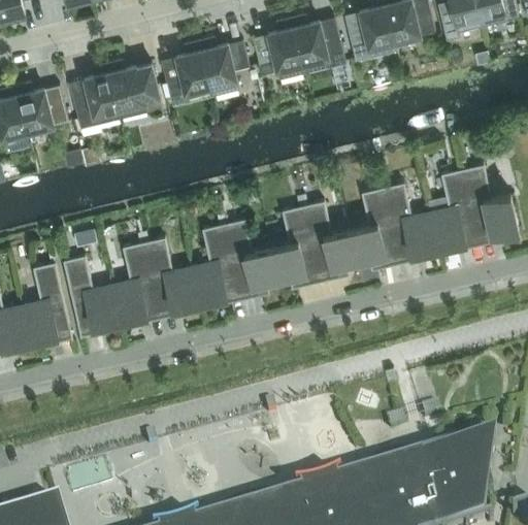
[(23,0),(0,0),(0,18),(0,20),(25,13),(22,0),(23,0)]
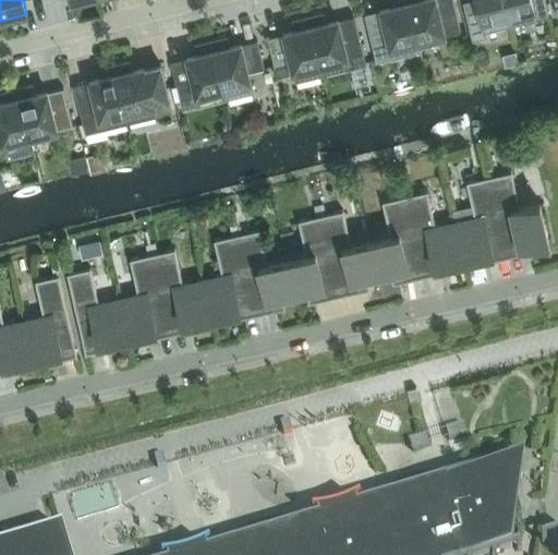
[(363,16),(364,19),(375,64),(419,53),(404,0),(388,0),(390,8),(379,11),(379,12),(363,16)]
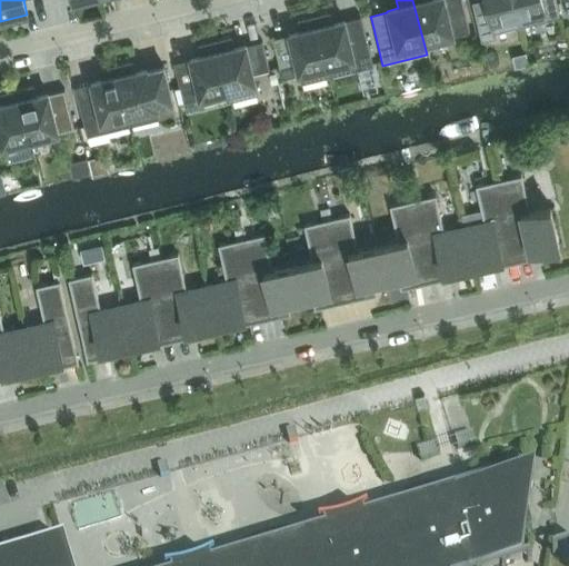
[(469,33),(465,19),(460,0),(412,0),(427,55),(428,55),(426,45),(469,33)]
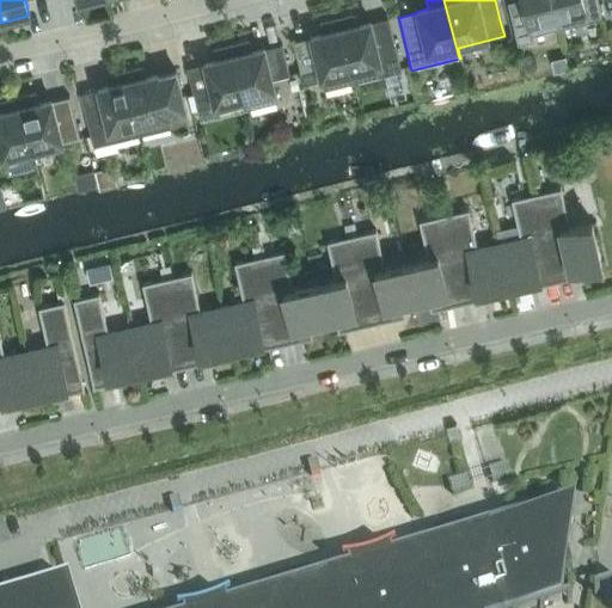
[(558,31),(550,0),(520,0),(522,8),(508,12),(516,47),(532,43),(531,37),(558,31)]
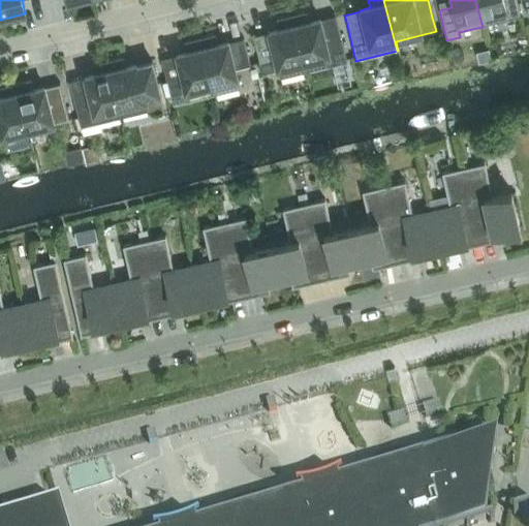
[(475,0),(483,27),(520,18),(515,0),(475,0)]
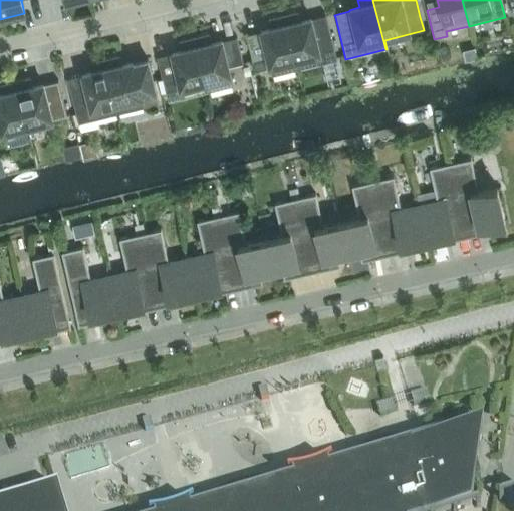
[(297,12),(283,16),(296,71),(336,61),(325,17),(310,21),(310,19),(300,22),(297,12)]
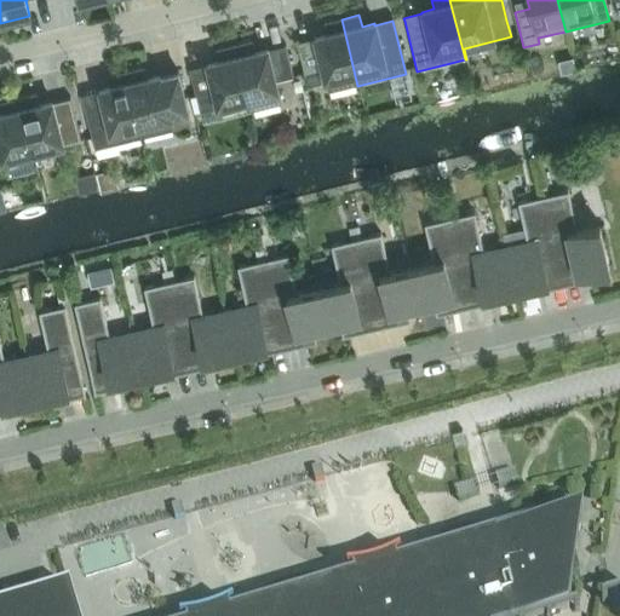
[(326,35),(314,39),(314,40),(297,44),(306,87),(325,82),(327,95),(357,86),(342,19),(323,24),(326,35)]
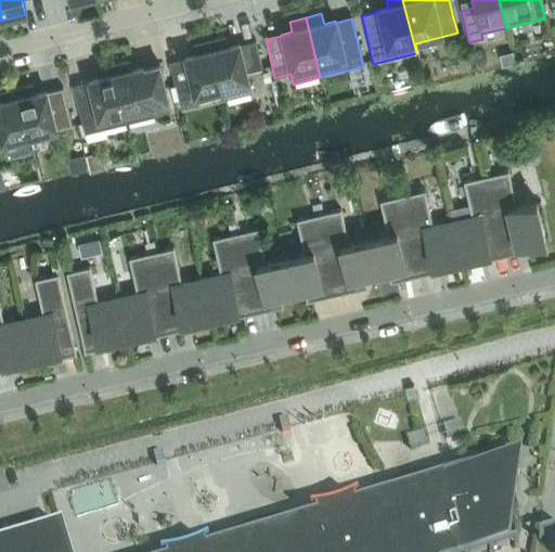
[(228,48),(226,37),(209,41),(224,101),(252,94),(246,75),(262,71),(255,42),(240,46),(239,45),(228,48)]
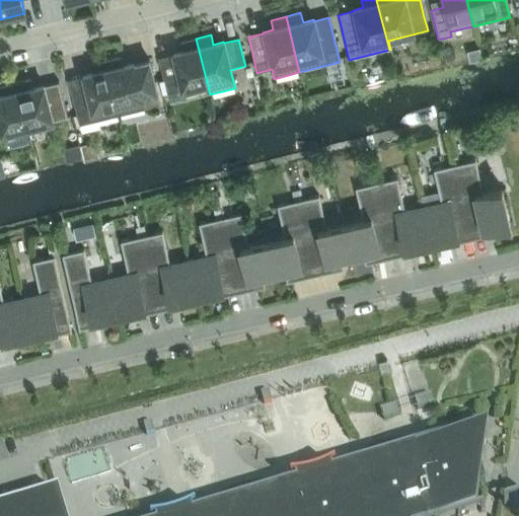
[(210,94),(196,39),(180,43),(182,52),(172,55),(172,56),(158,59),(166,95),(206,85),(209,94),(210,94)]
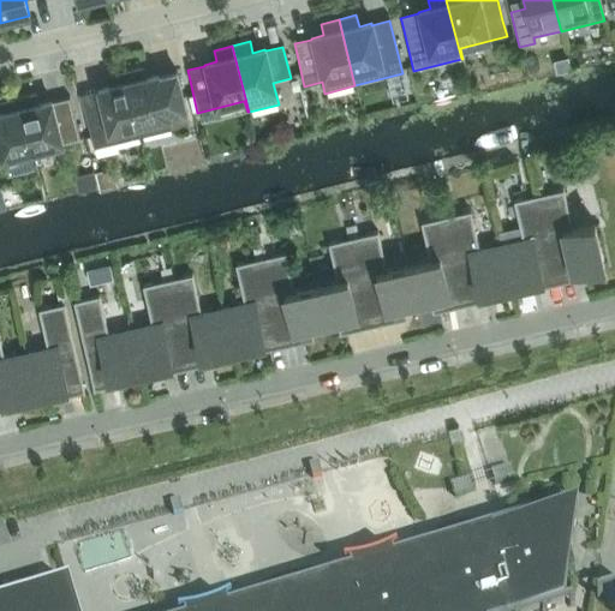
[(143,67),(125,72),(142,138),(189,126),(175,73),(159,77),(157,76),(145,79),(143,67)]
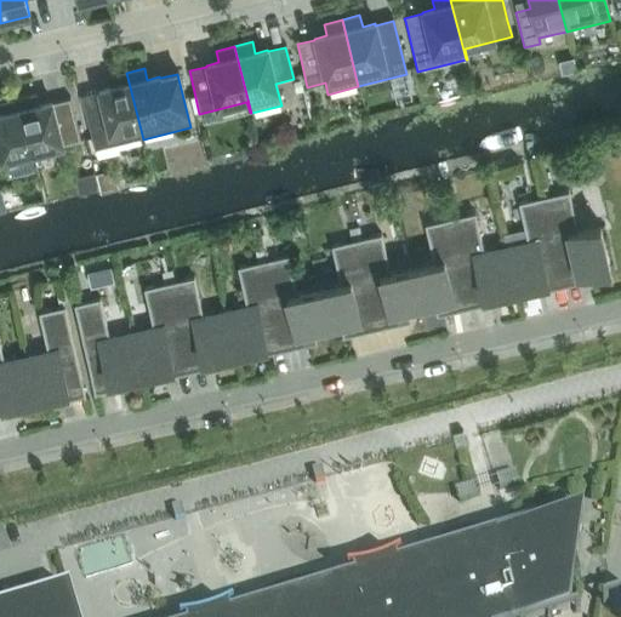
[(143,140),(126,73),(108,78),(112,89),(98,91),(98,93),(81,97),(95,152),(143,140)]
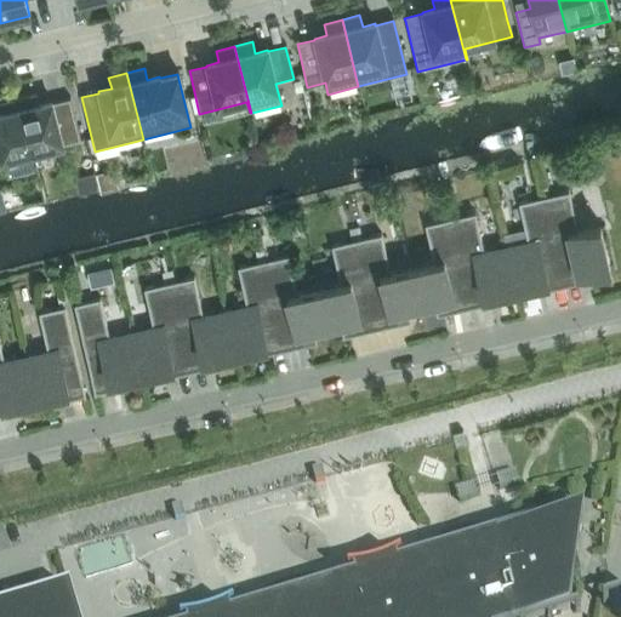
[(36,95),(18,100),(32,155),(80,143),(69,101),(52,104),(52,103),(39,107),(36,95)]
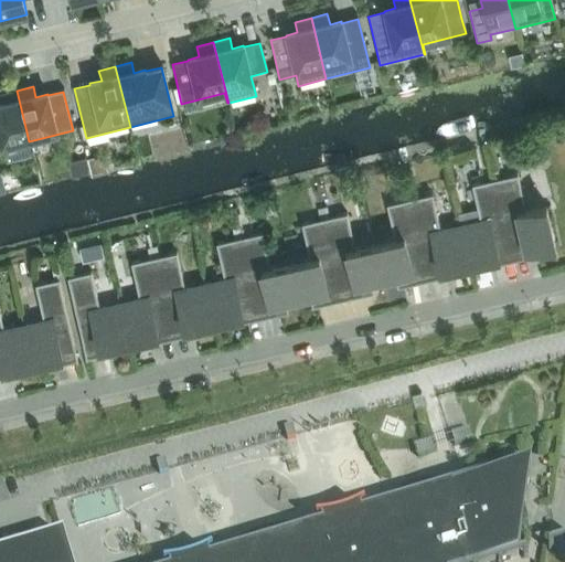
[(0,148),(29,141),(17,91),(0,95),(3,105),(0,105),(0,148)]
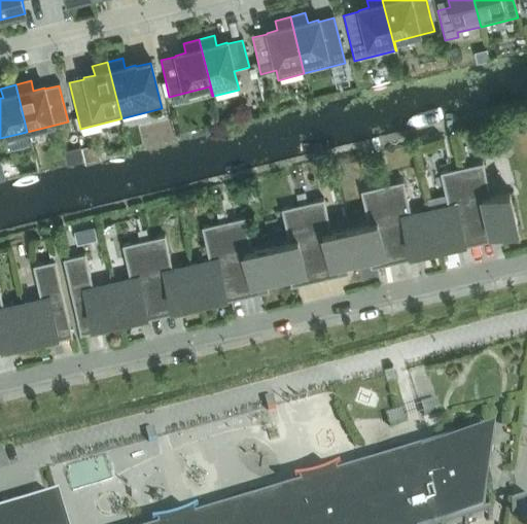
[(465,168),(461,169),(478,244),(496,240),(494,234),(517,229),(510,194),(490,198),(482,165),(465,168)]
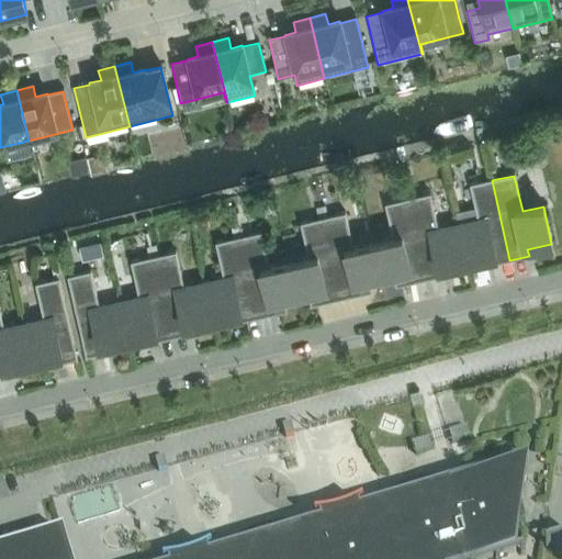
[(478,221),(458,226),(465,264),(490,258),(491,265),(509,260),(492,180),(486,181),(469,186),(478,221)]
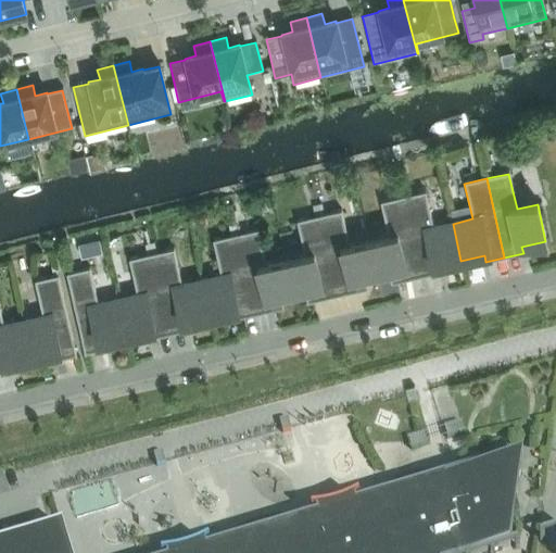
[(407,197),(403,198),(420,276),(439,272),(438,266),(460,261),(453,224),(433,228),(425,192),(407,197)]
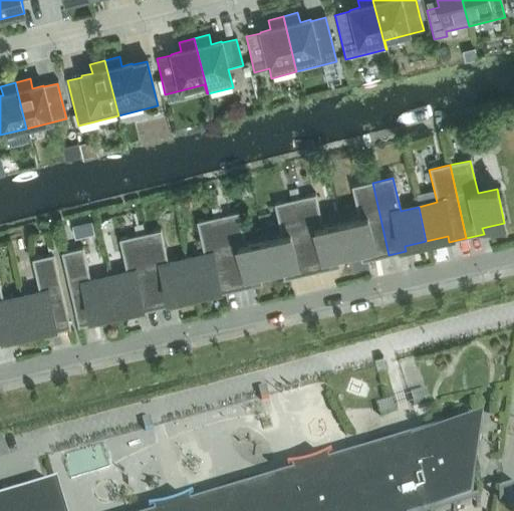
[(358,220),(340,224),(348,259),(370,254),(371,259),(389,255),(372,183),(367,184),(351,188),(358,220)]
